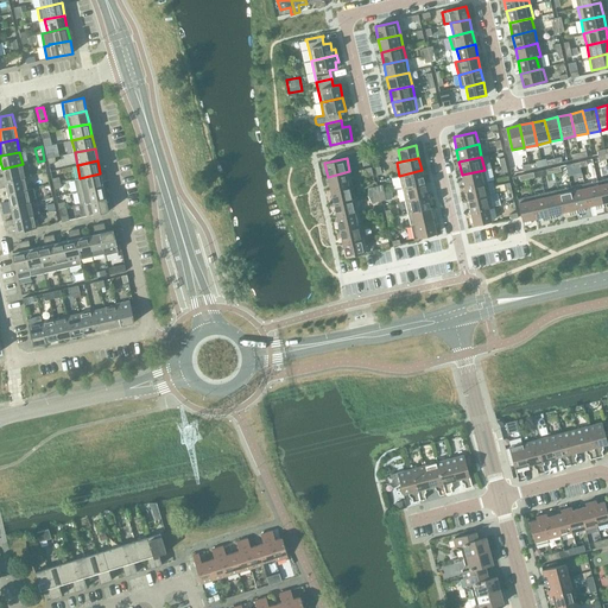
[(0,177),(0,182),(25,177),(23,164),(2,169),(4,176),(0,177)]
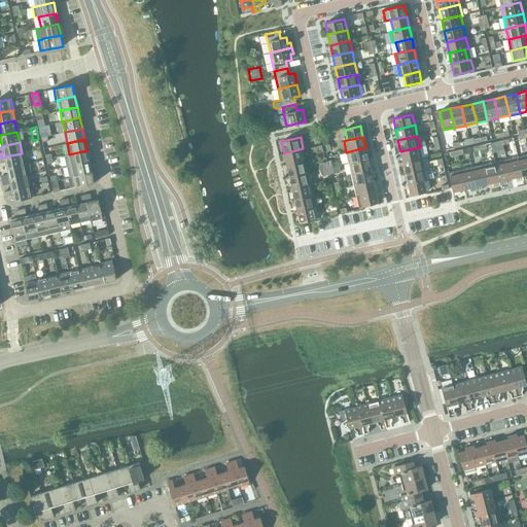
[(346,152),(349,163),(367,159),(365,147),(346,152)]
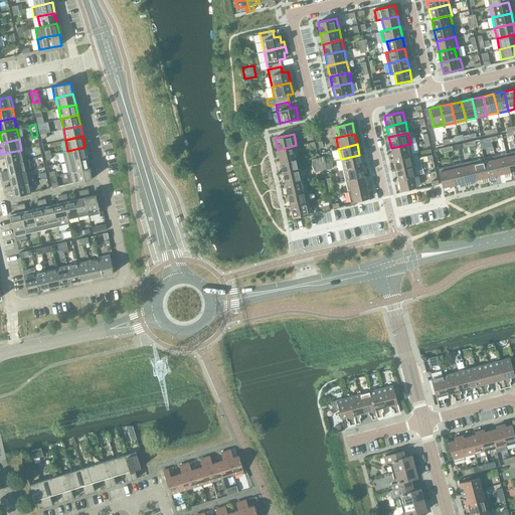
[(391,148),(393,159),(412,154),(410,144),(391,148)]
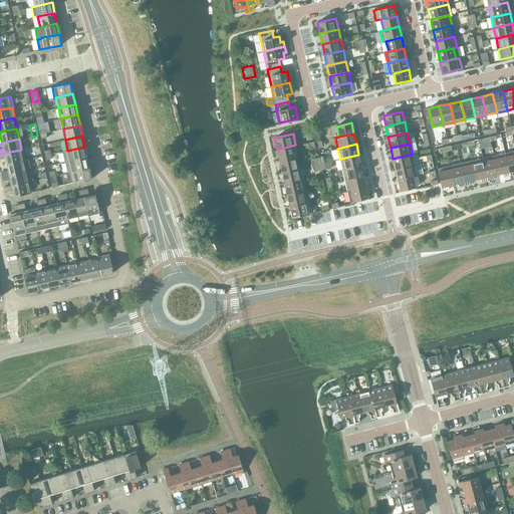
[(277,150),(279,161),(298,157),(295,145),(277,150)]
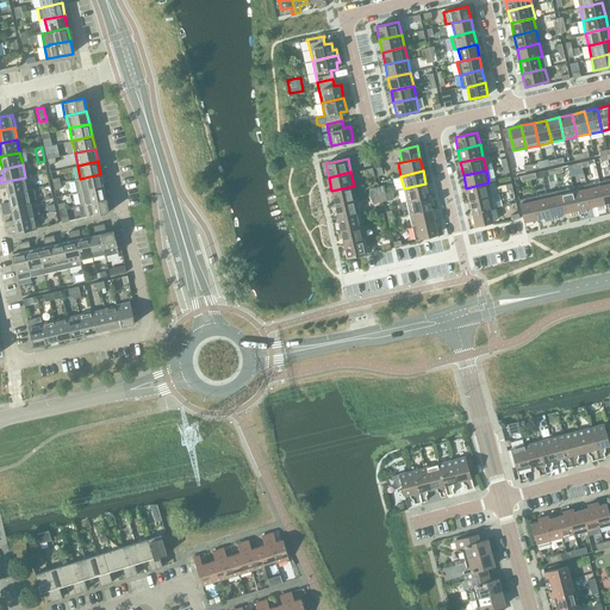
[(74,180),(78,192),(104,186),(100,174),(80,179),(74,180)]
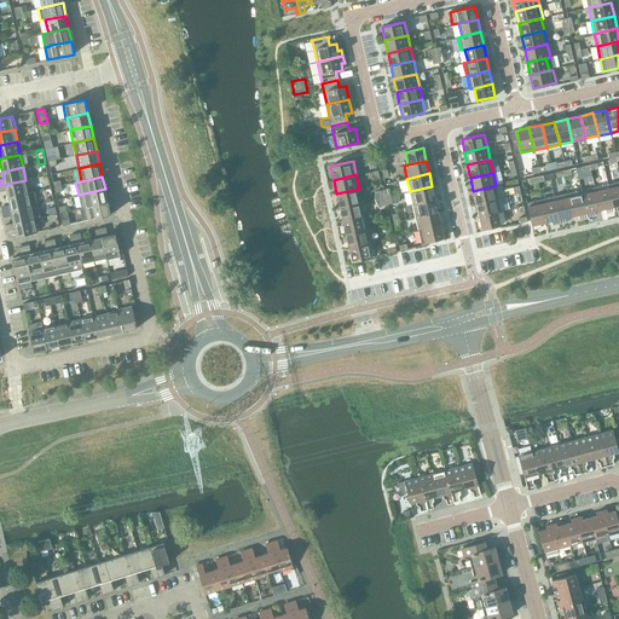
[(0,191),(6,190),(7,197),(28,194),(25,180),(0,185),(0,191)]
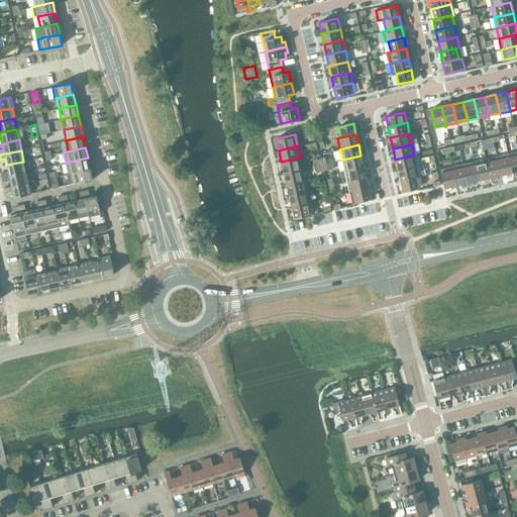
[(516,151),(508,153),(513,176),(516,175),(516,151)]
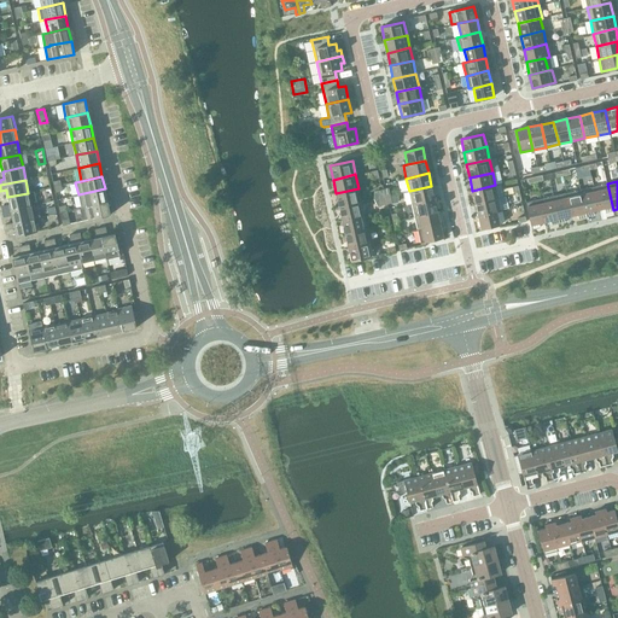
[(607,184),(594,187),(599,209),(604,208),(605,213),(613,210),(607,184)]
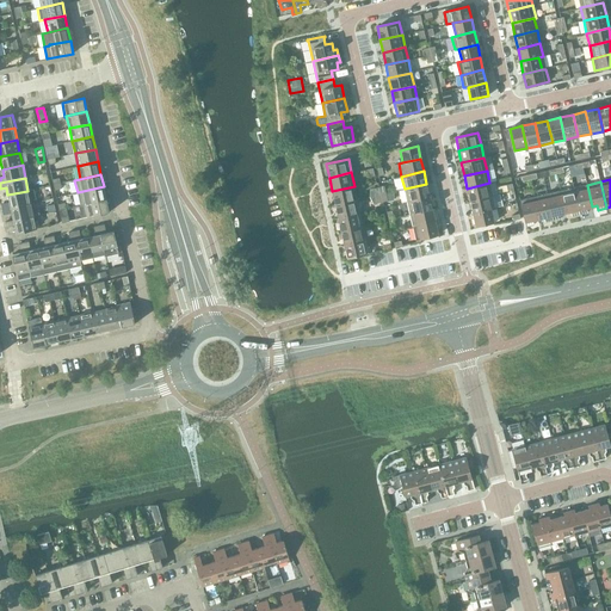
[(467,189),(470,201),(493,196),(489,183),(467,189)]
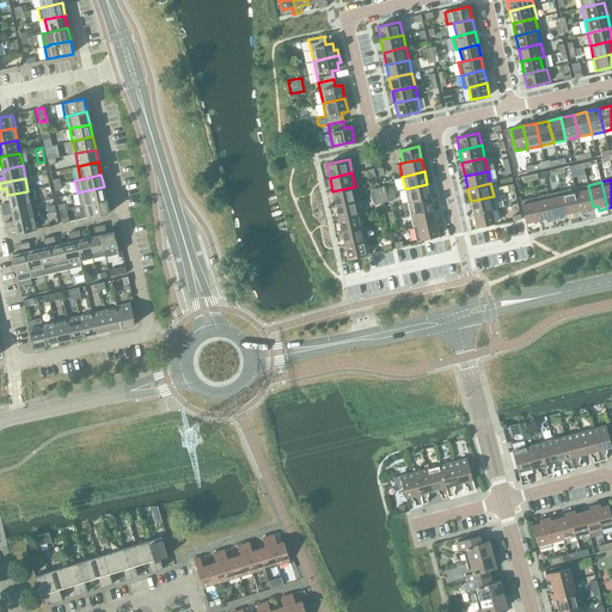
[(405,189),(408,202),(430,197),(427,184),(405,189)]
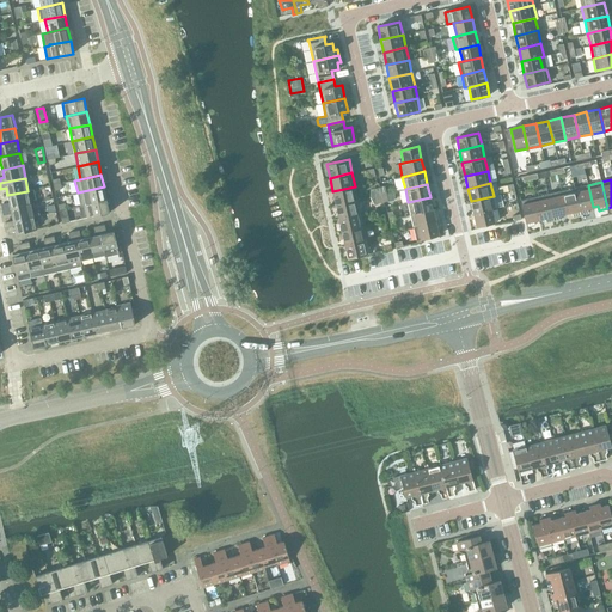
[(588,185),(574,188),(580,214),(588,213),(587,208),(593,207),(588,185)]
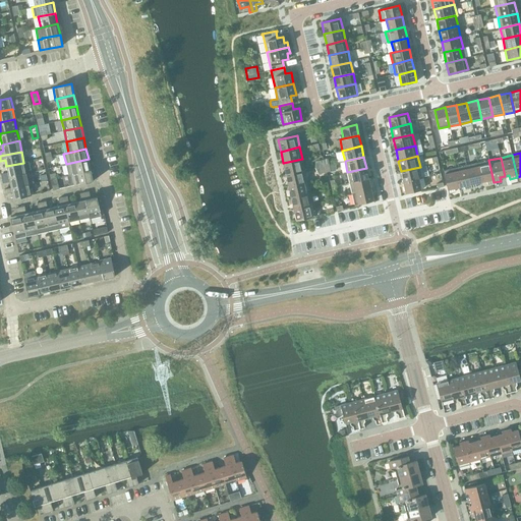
[(68,174),(72,174),(73,173),(73,174),(91,170),(89,159),(66,164),(68,174)]
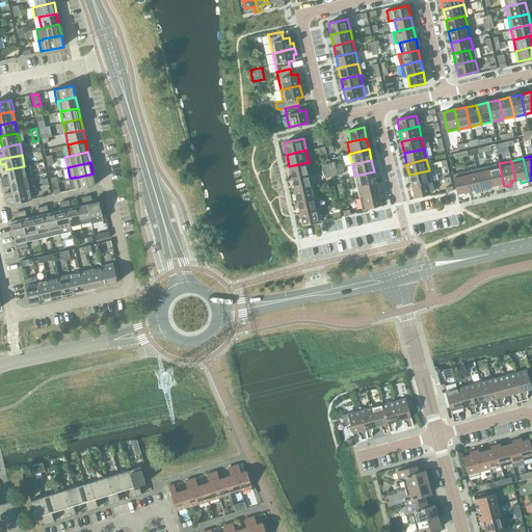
[(289,166),(292,178),(312,174),(309,162),(289,166)]
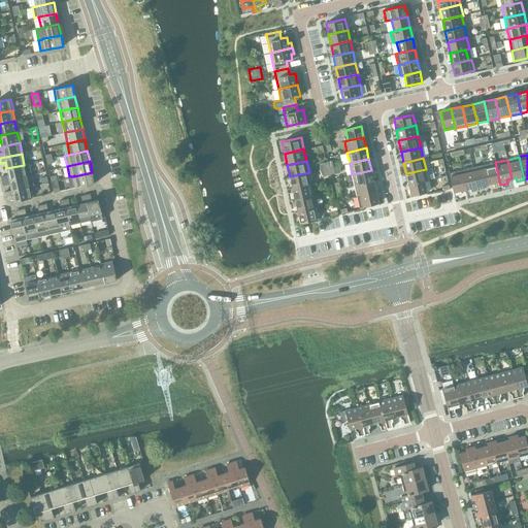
[(495,162),(484,165),(488,185),(493,183),(494,187),(500,185),(495,162)]
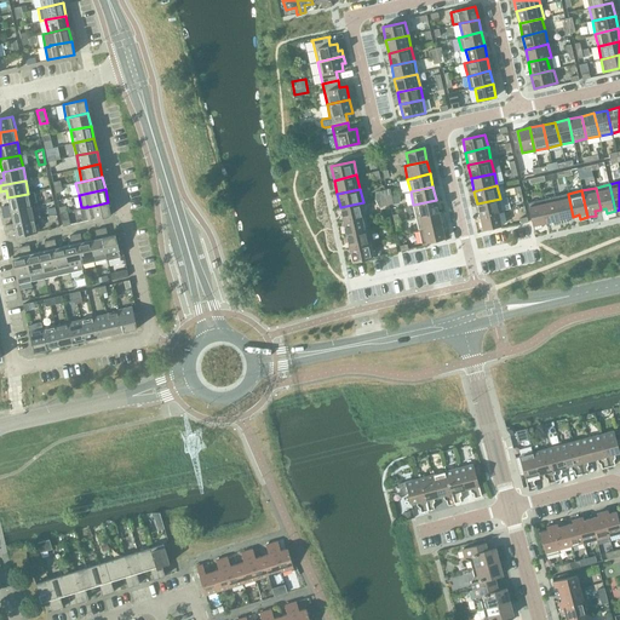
[(3,212),(32,206),(38,205),(34,191),(28,194),(7,197),(10,205),(1,207),(3,212)]
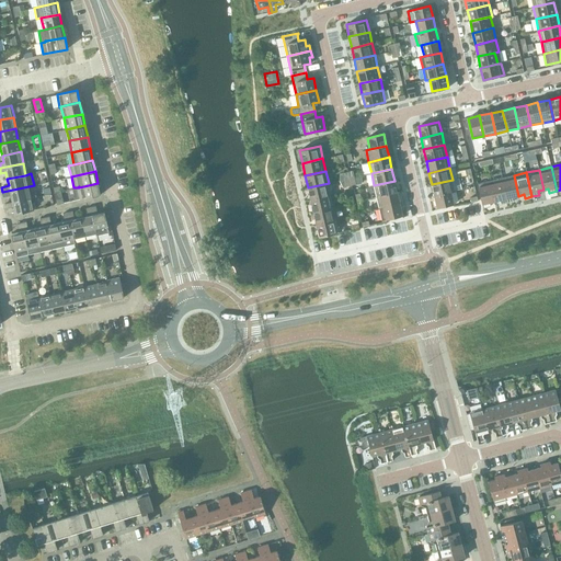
[(514,175),(502,178),(507,202),(515,201),(514,197),(518,196),(514,175)]
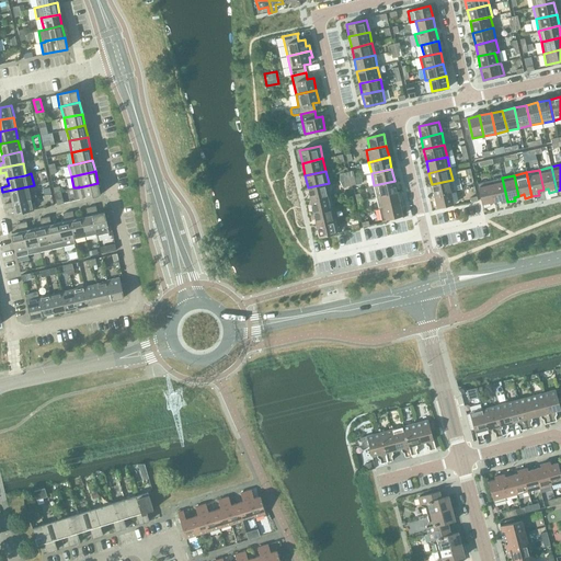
[(502,178),(490,181),(494,202),(500,199),(501,204),(507,202),(502,178)]
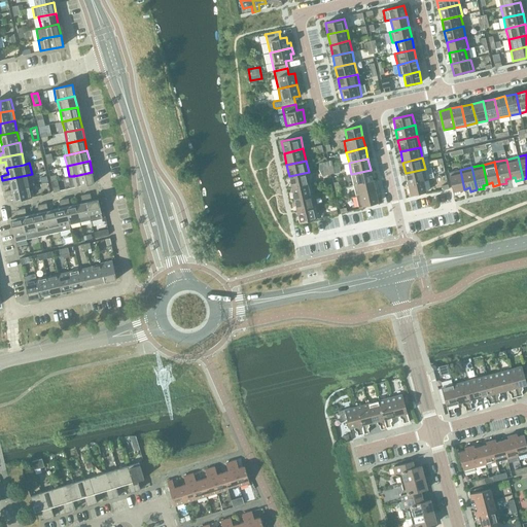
[(408,184),(423,181),(427,180),(425,169),(406,173),(408,184)]
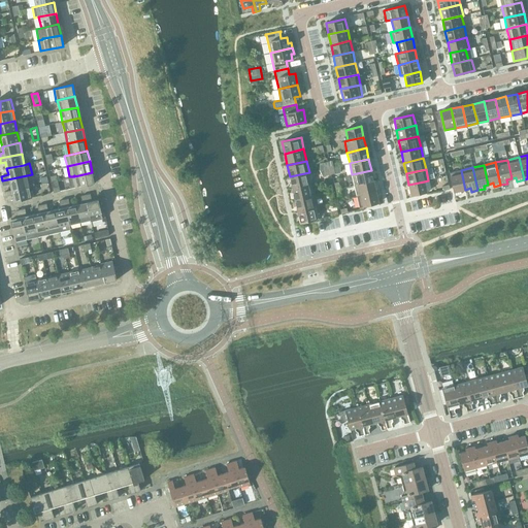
[(352,174),(355,186),(373,182),(371,170),(352,174)]
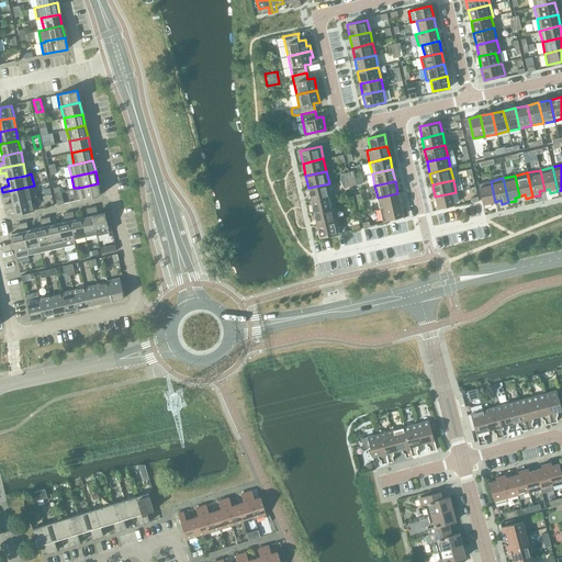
[(495,202),(491,181),(479,183),(484,209),(484,208),(491,206),(491,203),(495,202)]
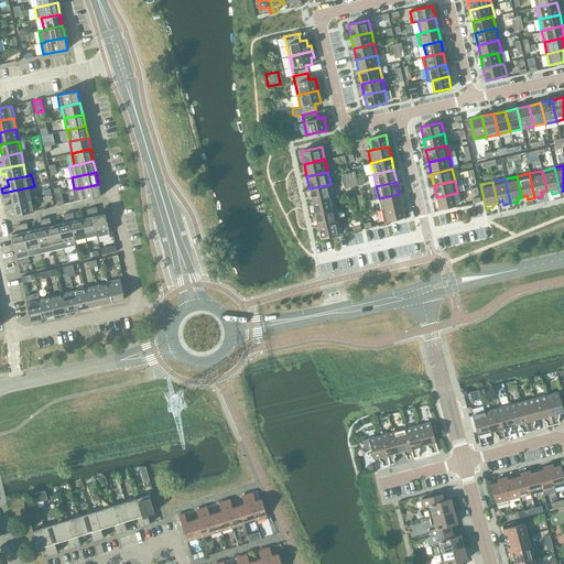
[(79,187),(78,188),(80,201),(101,196),(98,184),(79,188),(79,187)]
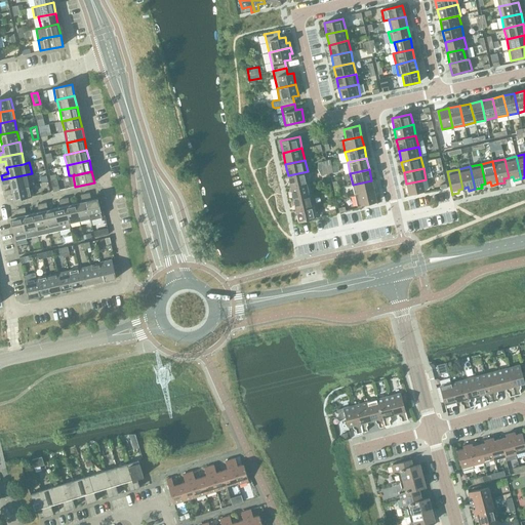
[(288,175),(290,187),(310,183),(308,171),(288,175)]
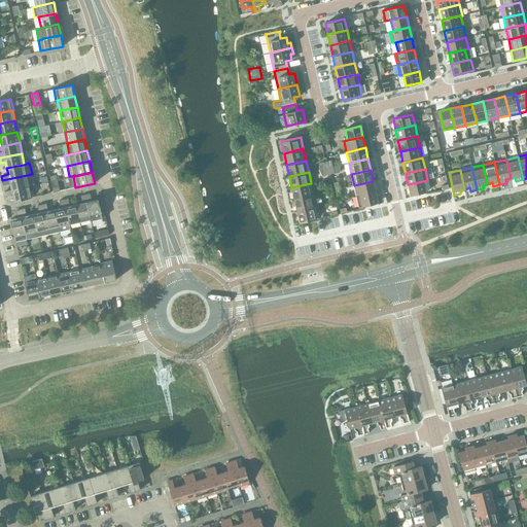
[(10,183),(11,189),(29,186),(27,175),(2,180),(3,185),(10,183)]
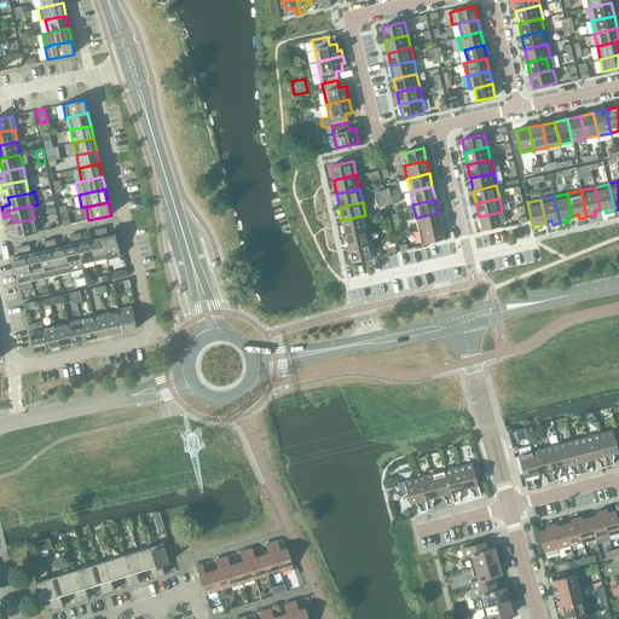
[(416,218),(418,231),(441,225),(438,213),(416,218)]
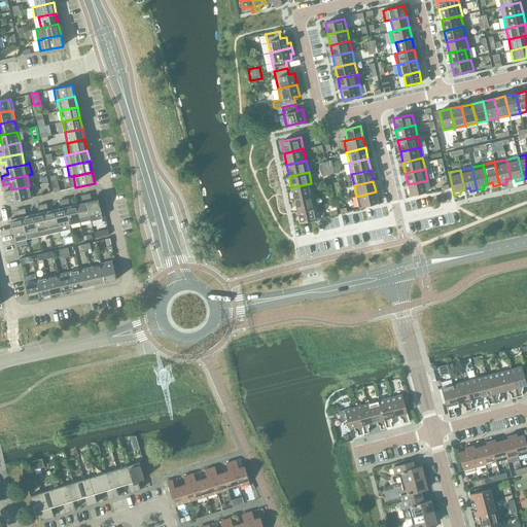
[(423,181),(408,184),(411,196),(426,191),(423,181)]
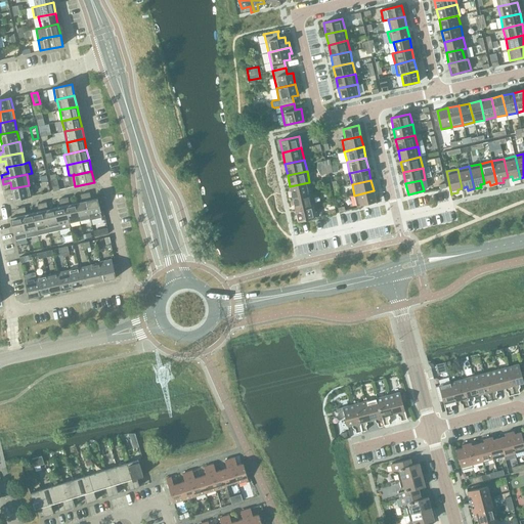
[(290,186),(293,199),(312,193),(309,182),(290,186)]
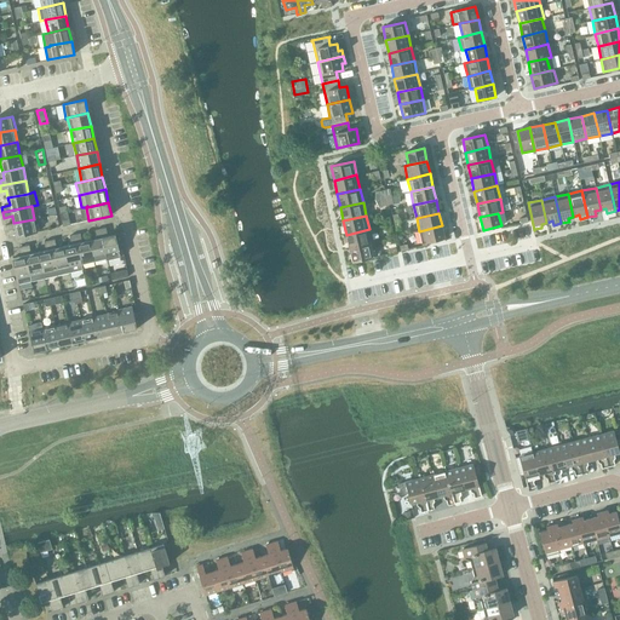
[(34,219),(13,223),(5,225),(6,230),(15,229),(17,236),(38,231),(34,219)]
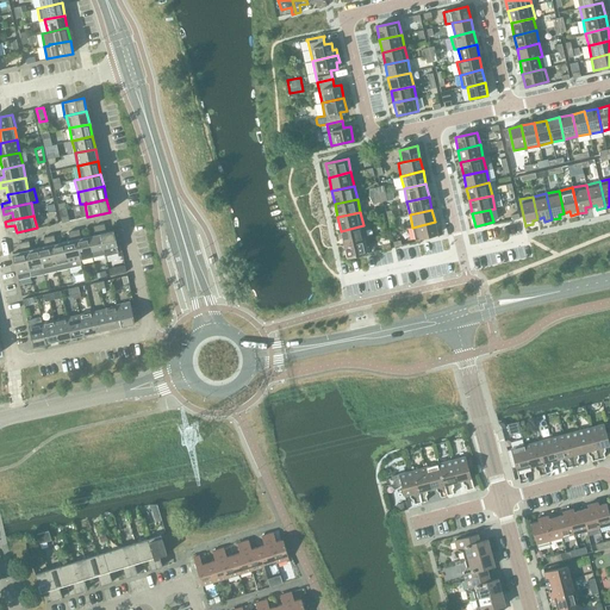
[(435,222),(412,228),(415,240),(437,235),(435,222)]
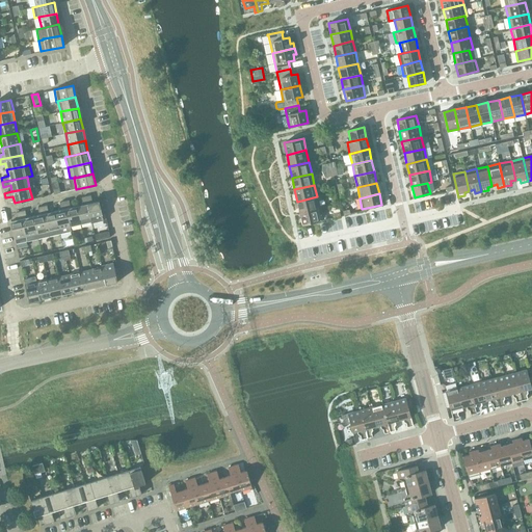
[(90,195),(86,196),(91,221),(91,222),(104,220),(99,201),(92,203),(90,195)]
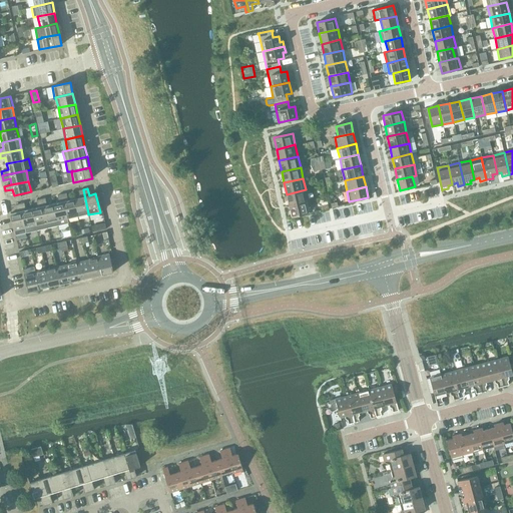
[(80,197),(74,198),(78,215),(88,213),(83,189),(79,190),(80,197)]
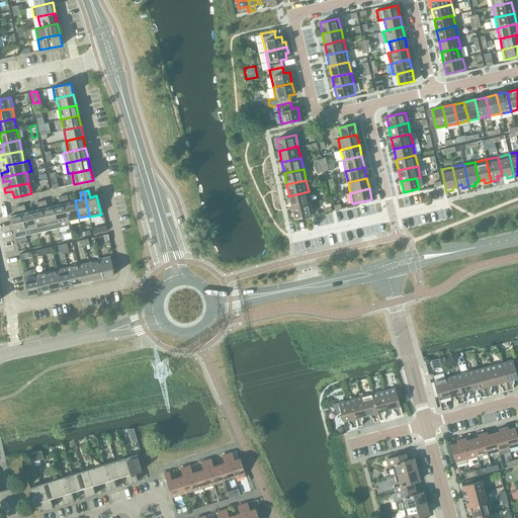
[(289,196),(291,207),(311,203),(309,191),(289,196)]
